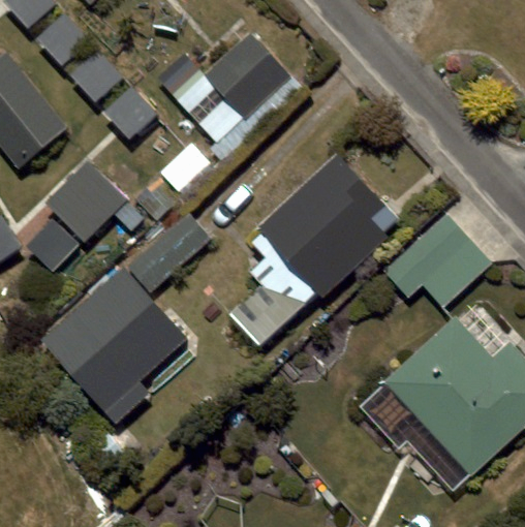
[(59,66),(89,38),(65,13),(36,41),(59,66)]
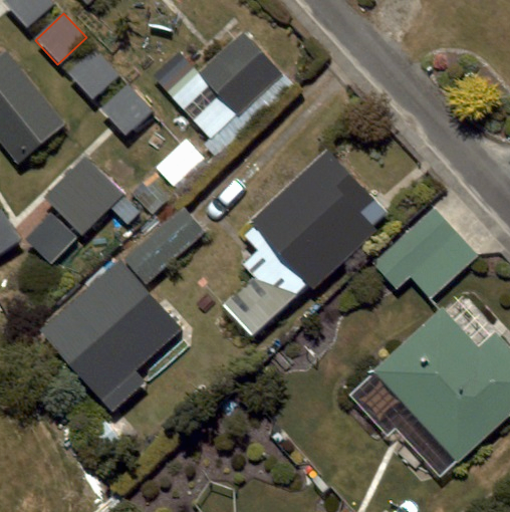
[(289,74),(240,23),(162,96),(210,149),(289,74)]
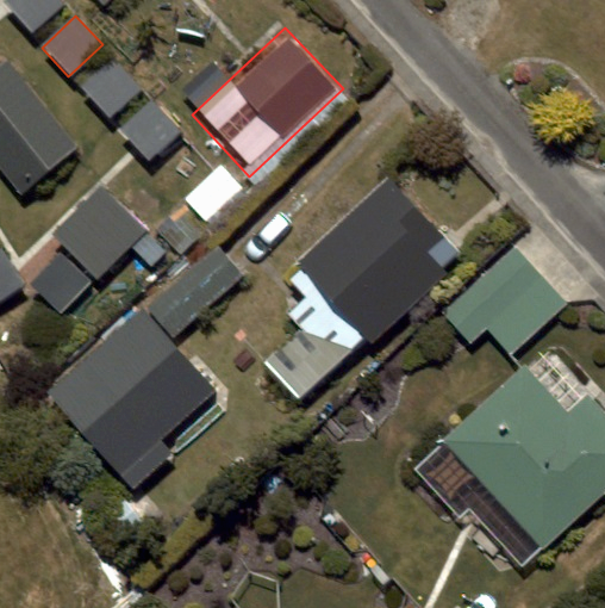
[(107,117),(141,85),(111,54),(78,86),(107,117)]
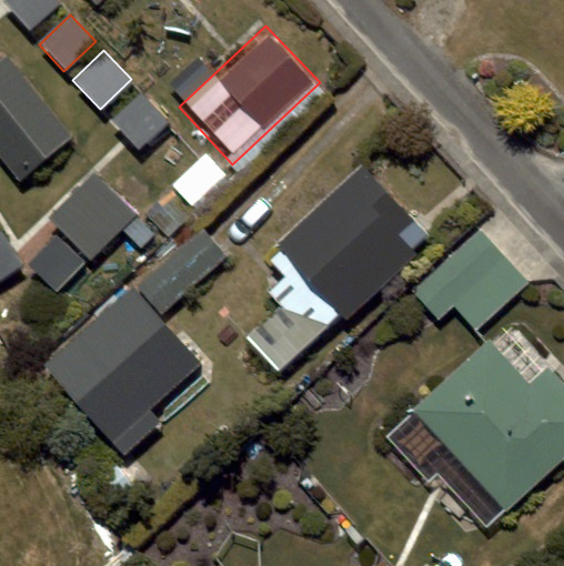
[(143,92),(112,121),(140,151),(171,121),(143,92)]
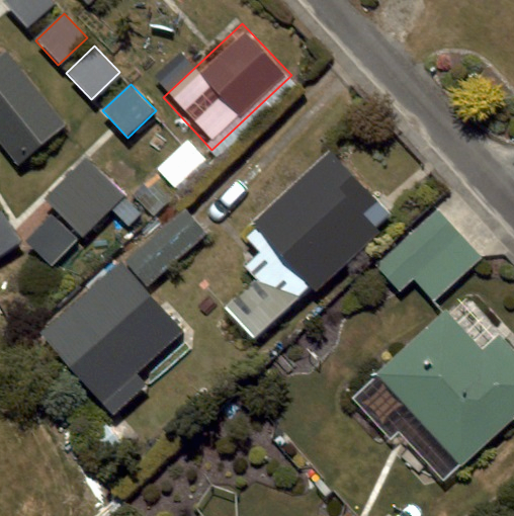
[(126,194),(86,150),(43,190),(84,235),(126,194)]
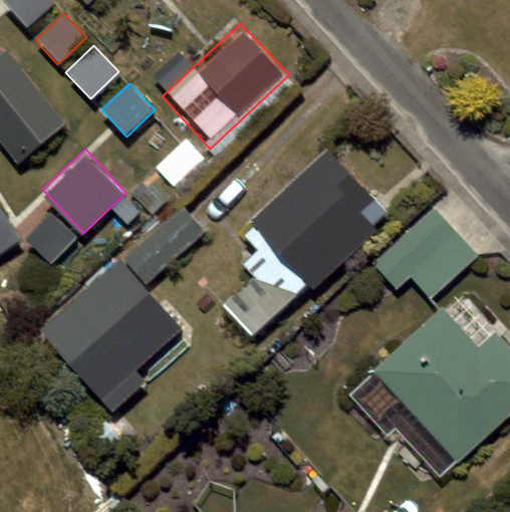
[(348,196),(356,188),(324,153),(226,242),(252,271),(219,301),(253,338),(376,227),(348,196)]
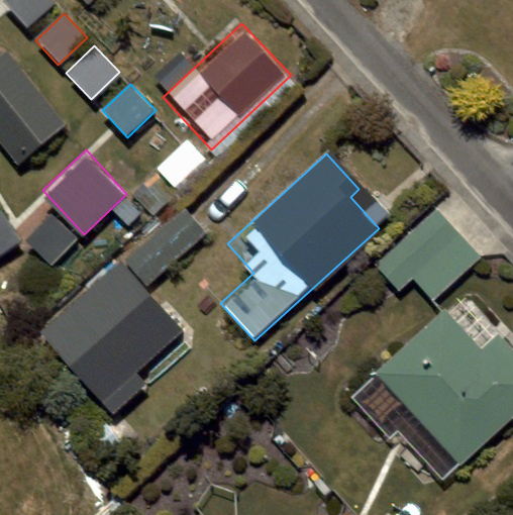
[(36,330),(76,372),(160,295),(152,287),(204,239),(172,205),(36,330)]
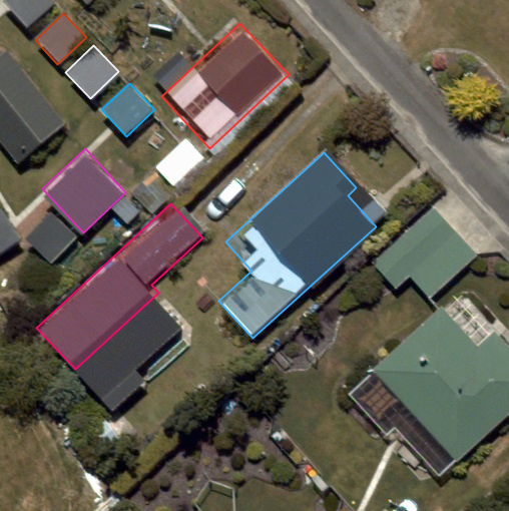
[(409,280),(428,302),(476,261),(430,204),(364,260),(393,294),(409,280)]
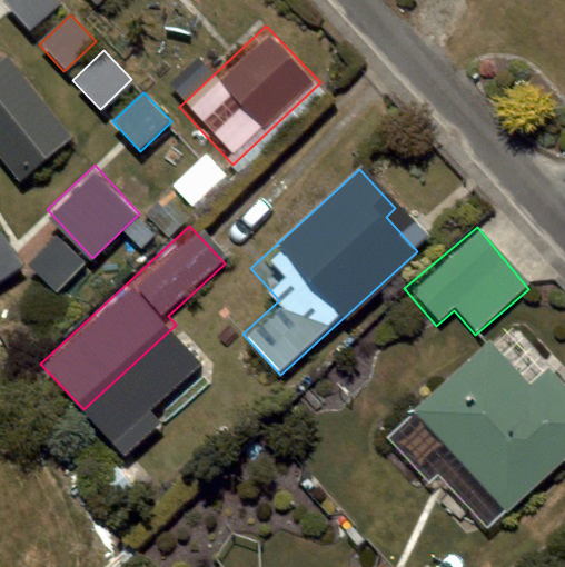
[(1,234),(0,235),(0,284),(25,268),(1,234)]
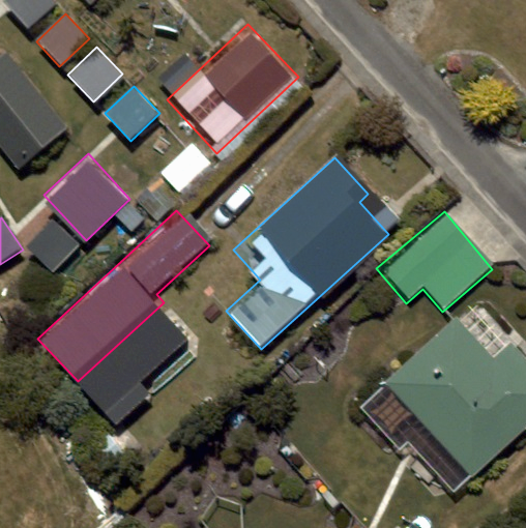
[(164,302),(78,381),(121,428),(155,398),(144,385),(196,336),(164,302)]
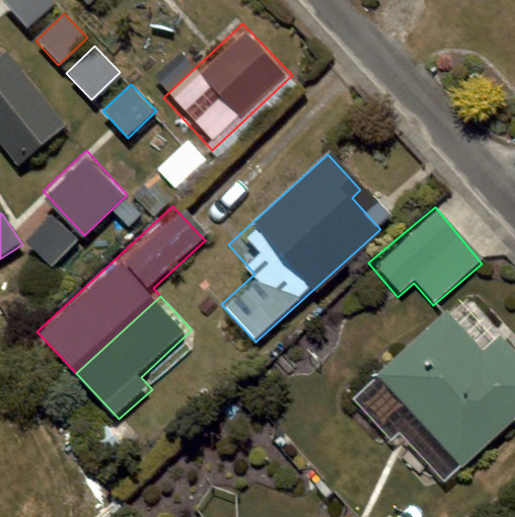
[(395,432),(441,485),(513,425),(514,426),(514,341),(502,324),(492,334),(462,297),(335,402),(375,449),(395,432)]
